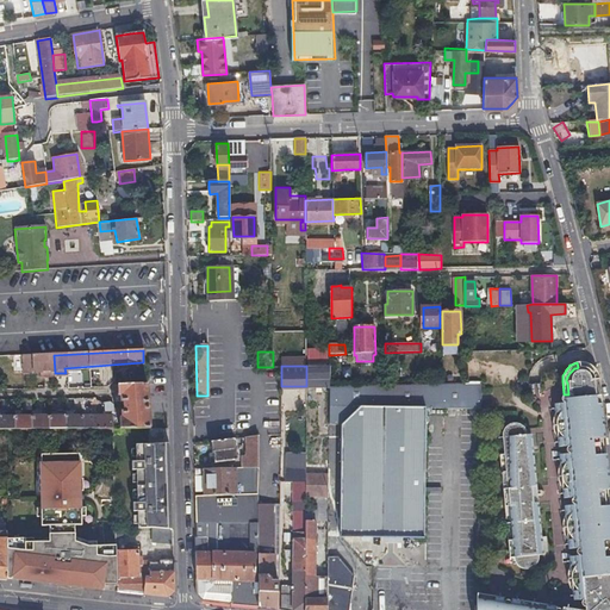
[(306,366),(306,380),(330,380),(329,366),(306,366)]
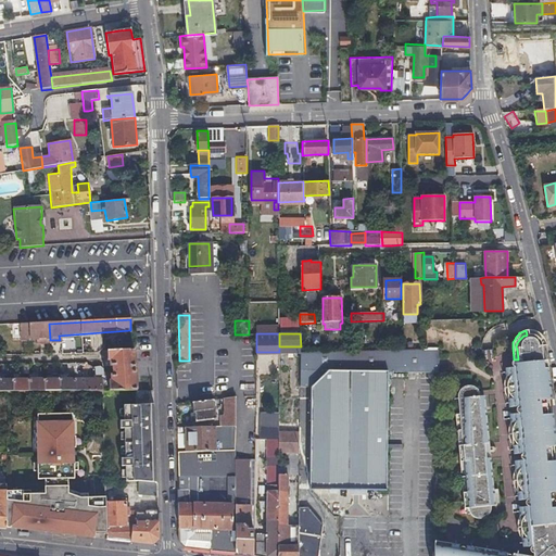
[(551,451),(550,449),(550,447),(551,447),(547,415),(546,415),(546,413),(547,411),(547,407),(546,404),(545,402),(545,400),(546,400),(543,368),(539,368),(539,367),(540,364),(540,361),(539,358),(538,356),(538,354),(542,353),(541,344),(540,341),(539,339),(536,337),(533,336),(530,335),(527,335),(526,336),(523,336),(521,338),(519,340),(517,343),(517,344),(516,345),(516,348),(517,349),(518,359),(514,359),(515,371),(505,373),(505,377),(504,381),(504,383),(504,389),(505,393),(506,397),(507,400),(508,404),(518,403),(520,417),(509,418),(510,424),(508,429),(508,431),(508,436),(509,440),(512,444),(513,446),(513,451),(522,450),(525,464),(515,465),(515,469),(514,472),(514,477),(514,481),(521,481),(522,492),(555,489),(553,462),(552,462),(551,459),(552,458),(552,456),(552,453),(551,451)]
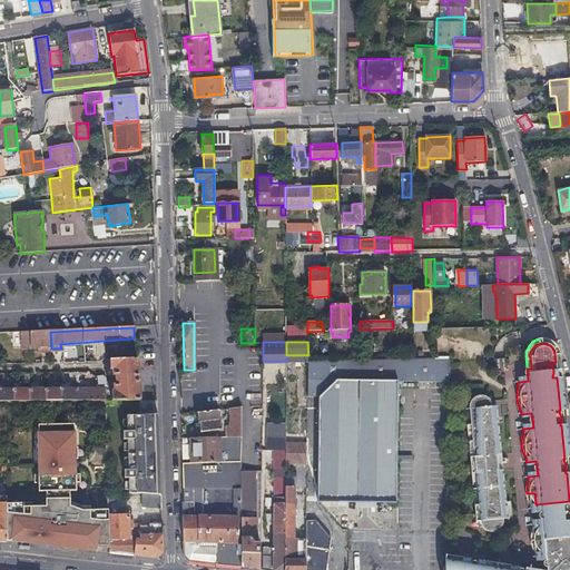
[(140,400),(138,380),(137,359),(108,361),(109,371),(106,371),(107,377),(114,376),(115,387),(105,387),(104,381),(100,377),(95,379),(95,387),(0,390),(0,403),(138,400),(140,400)]
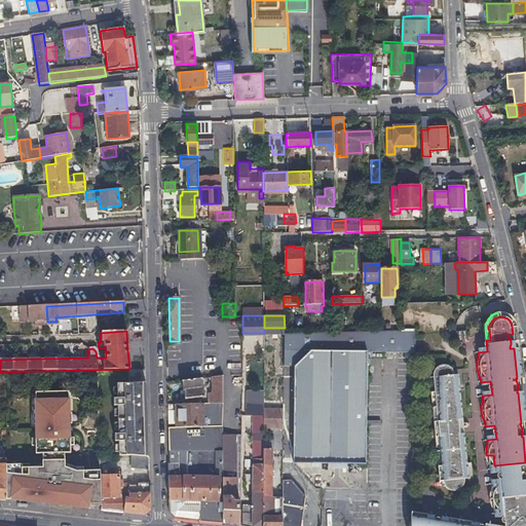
[(366,463),(368,352),(402,351),(402,358),(411,358),(411,377),(415,377),(416,332),(285,334),(284,366),(295,366),(294,462),(311,462),(320,462),(321,462),(321,458),(326,458),(327,452),(347,452),(347,448),(351,448),(351,459),(358,459),(358,463),(366,463)]
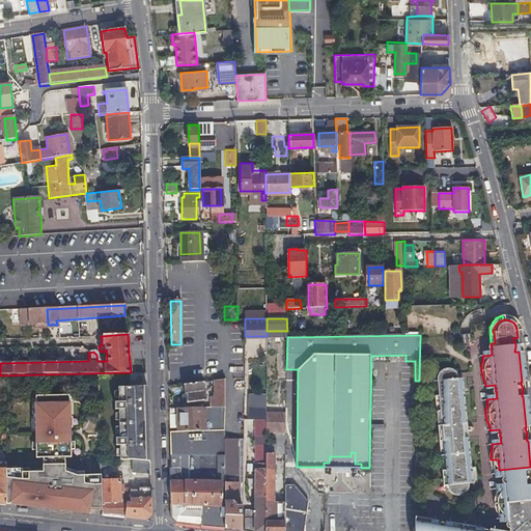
[(437,376),(437,380),(438,396),(441,426),(438,426),(439,442),(443,442),(445,470),(442,471),(443,486),(447,485),(448,488),(448,490),(450,493),(451,494),(454,495),(455,496),(458,496),(459,496),(463,495),(464,494),(467,492),(468,490),(469,488),(469,485),(469,483),(467,469),(471,469),(468,438),(465,438),(463,424),(467,424),(464,393),(459,393),(458,379),(457,375),(455,372),(454,371),(453,370),(451,369),(449,369),(446,369),(444,369),(442,370),(440,371),(439,372),(438,375),(437,376)]
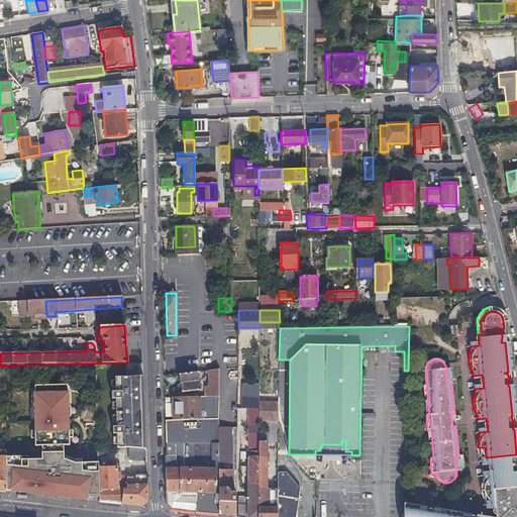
[(127,363),(125,363),(125,372),(140,371),(139,363),(127,363)]
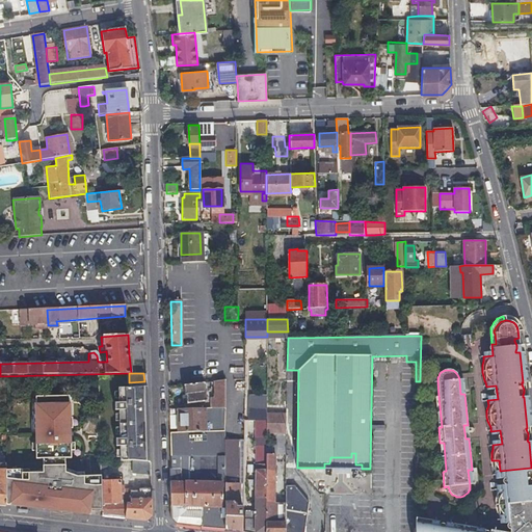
[(224,378),(219,379),(213,379),(214,396),(210,397),(210,408),(224,408),(224,378)]
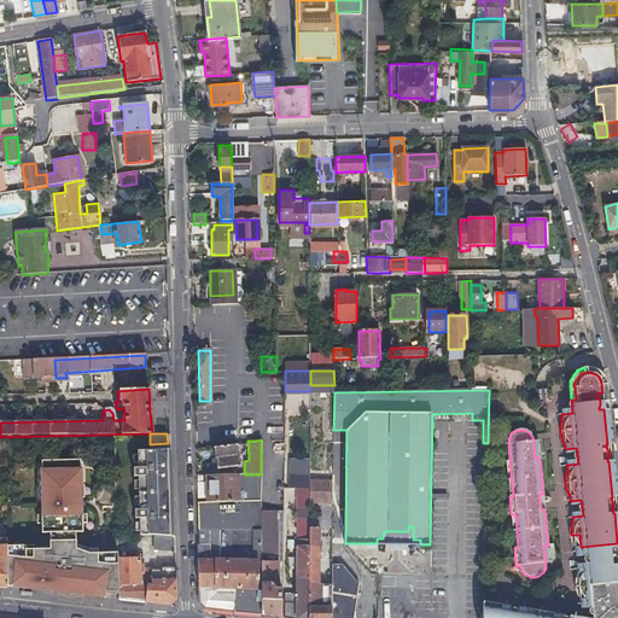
[(213,460),(214,460),(215,459),(216,466),(238,464),(237,442),(211,445),(213,460)]
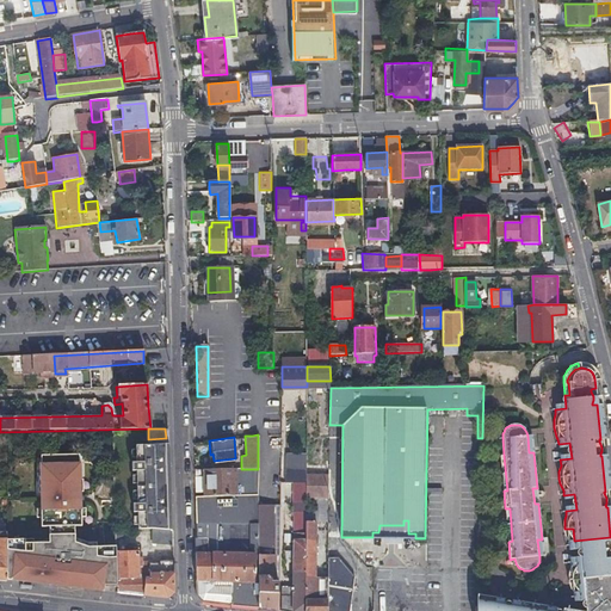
[(137,526),(153,529),(170,530),(170,519),(170,511),(162,511),(162,504),(170,504),(168,469),(161,469),(161,461),(168,461),(167,443),(134,445),(135,463),(130,463),(130,471),(135,471),(136,504),(131,504),(133,512),(136,512),(137,526)]
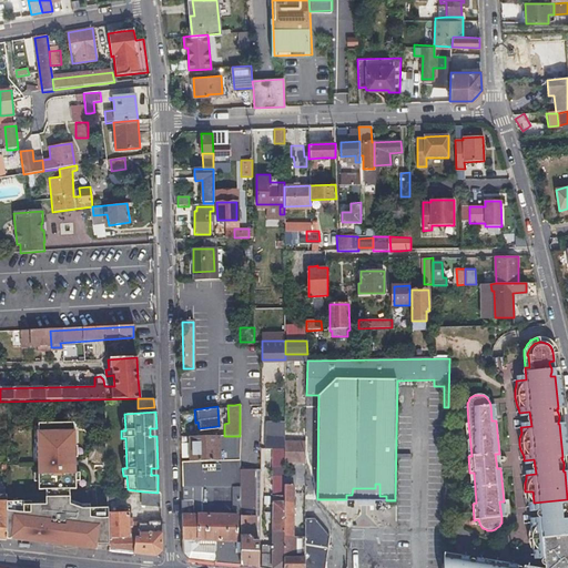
[(159,413),(159,412),(155,412),(156,428),(150,428),(150,436),(156,436),(158,468),(151,468),(151,475),(158,475),(158,483),(158,493),(161,493),(160,463),(159,413)]
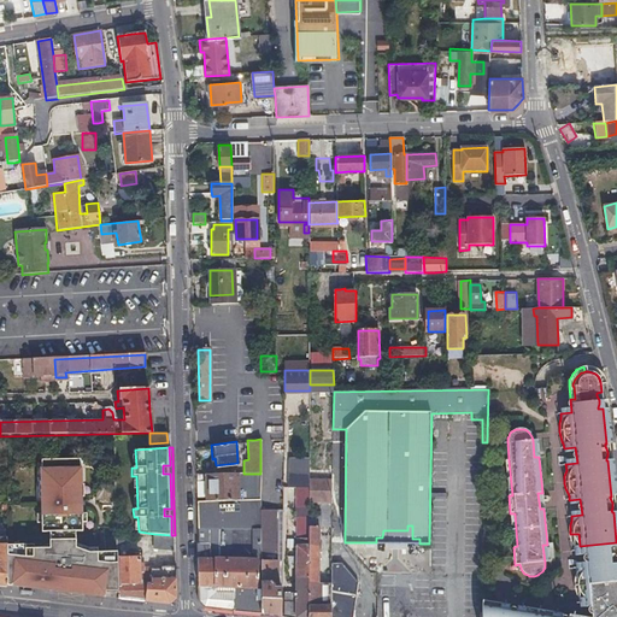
[(7,544),(7,586),(25,588),(25,585),(42,587),(42,589),(84,594),(84,591),(92,592),(89,552),(76,547),(76,530),(83,530),(82,505),(80,505),(80,501),(82,501),(82,495),(80,495),(80,483),(82,483),(82,466),(81,466),(81,458),(42,459),(42,468),(41,468),(41,485),(43,485),(43,495),(41,495),(42,532),(50,532),(50,547),(40,551),(39,547),(25,547),(25,544),(7,544)]
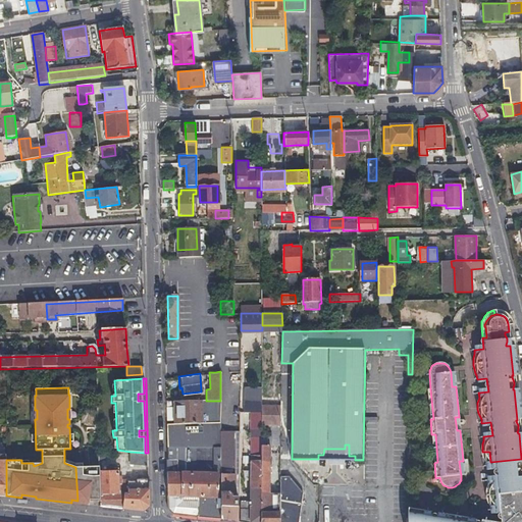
[(173,423),(202,423),(201,401),(172,401),(173,423)]
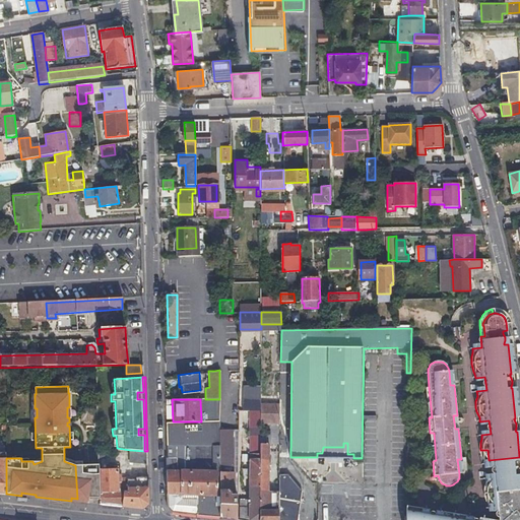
[(266,424),(279,425),(279,404),(260,404),(260,410),(260,424),(266,424)]
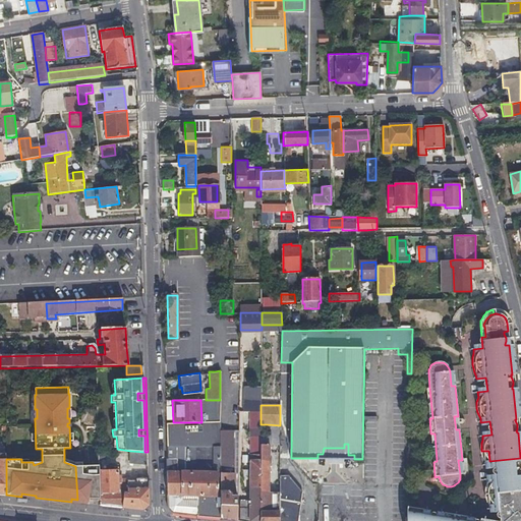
[(240,520),(259,520),(261,491),(261,461),(261,445),(261,424),(261,411),(250,411),(249,501),(241,501),(240,520)]
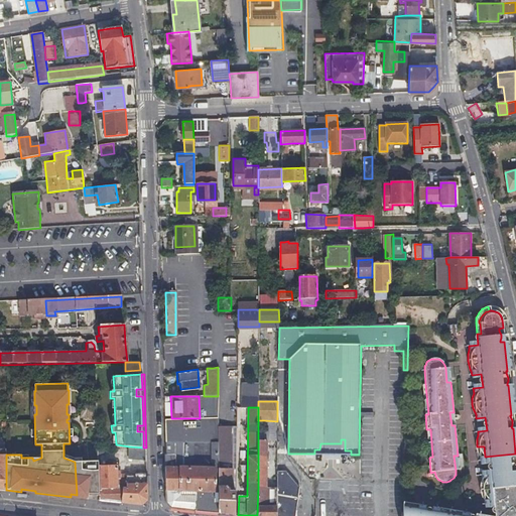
[(219,426),(219,425),(219,418),(200,418),(171,418),(164,419),(164,437),(184,437),(185,422),(194,423),(194,429),(219,429),(219,426)]
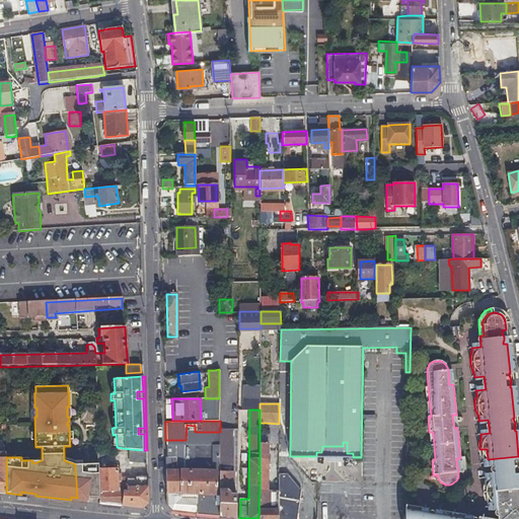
[(266,423),(266,443),(267,443),(279,443),(279,424),(266,423)]
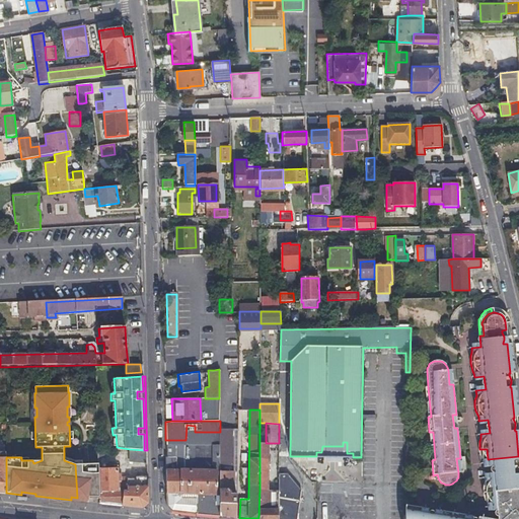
[(226,429),(220,429),(220,432),(220,437),(220,444),(220,463),(220,468),(220,493),(220,499),(220,515),(221,518),(230,518),(236,518),(237,495),(231,495),(231,470),(228,470),(228,456),(226,456),(226,429)]
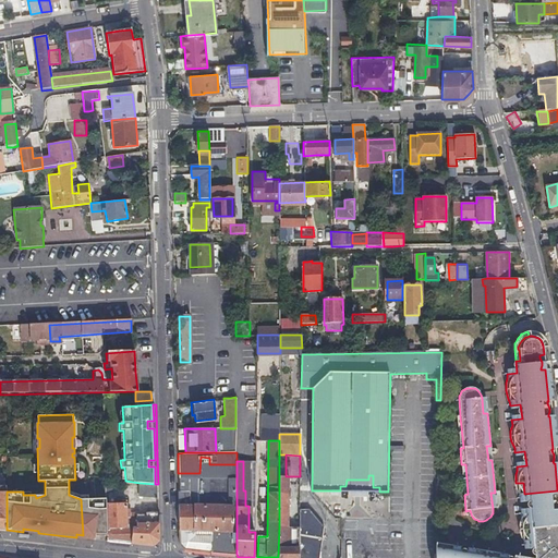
[(340,486),(340,490),(379,492),(379,487),(373,487),(373,475),(368,475),(368,480),(347,480),(346,486),(340,486)]
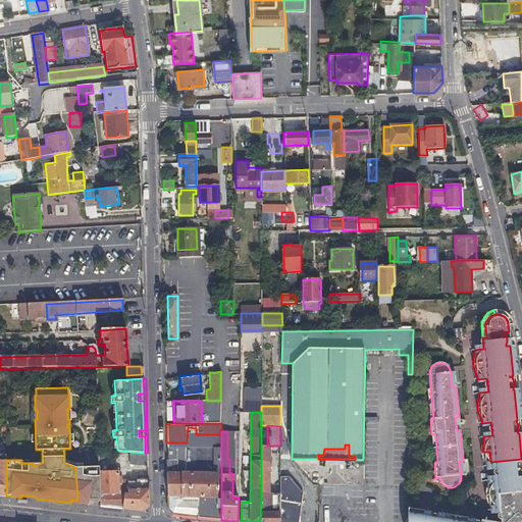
[(221,466),(221,447),(202,448),(167,448),(167,460),(166,460),(167,508),(173,514),(197,517),(197,503),(197,496),(209,496),(221,496),(221,471),(196,471),(196,454),(215,454),(215,460),(216,466),(221,466)]
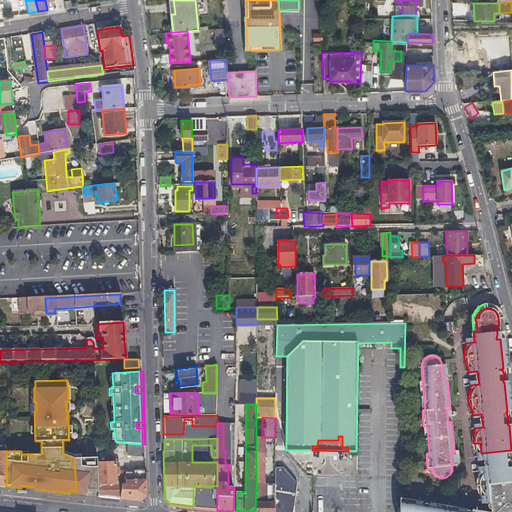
[(129,457),(146,457),(145,444),(142,444),(128,443),(129,457)]
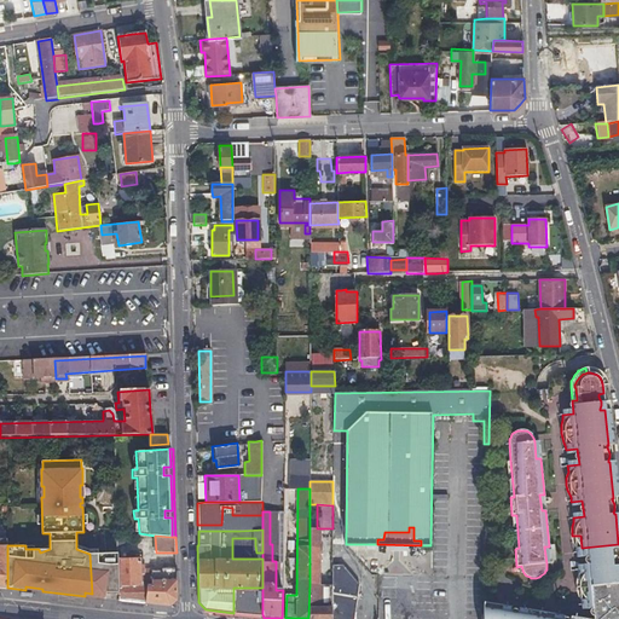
[(580,536),(572,536),(572,538),(573,543),(574,545),(576,548),(576,554),(586,553),(588,556),(606,554),(608,555),(611,555),(614,557),(615,559),(617,560),(618,561),(618,554),(618,549),(618,544),(582,548),(580,536)]
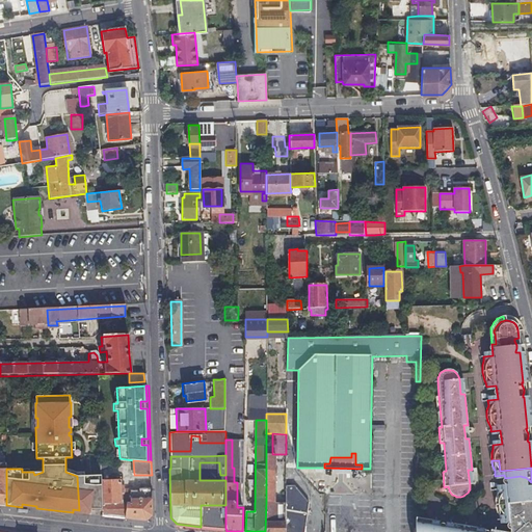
[(220,475),(219,469),(219,462),(200,462),(200,480),(225,480),(225,475),(220,475)]
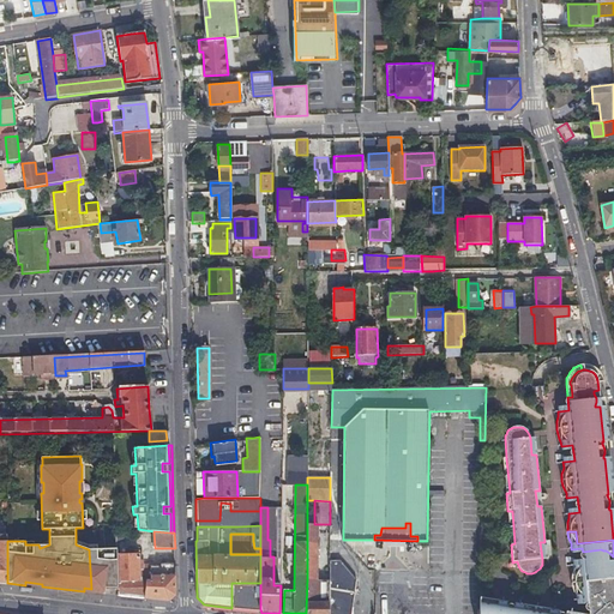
[(106,589),(119,590),(116,555),(116,548),(97,549),(98,590),(102,590),(102,594),(106,594),(106,589)]
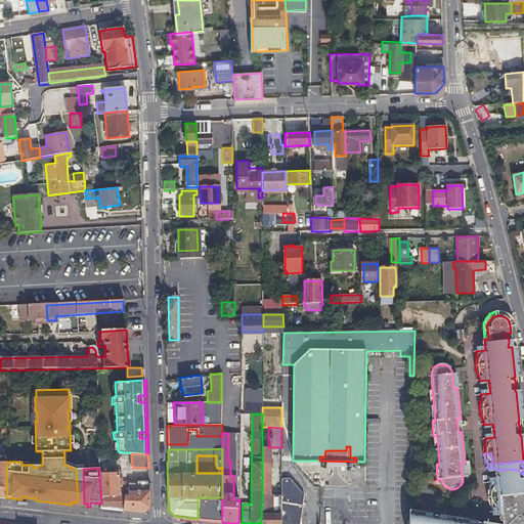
[(83,469),(76,469),(78,503),(84,504),(83,469)]
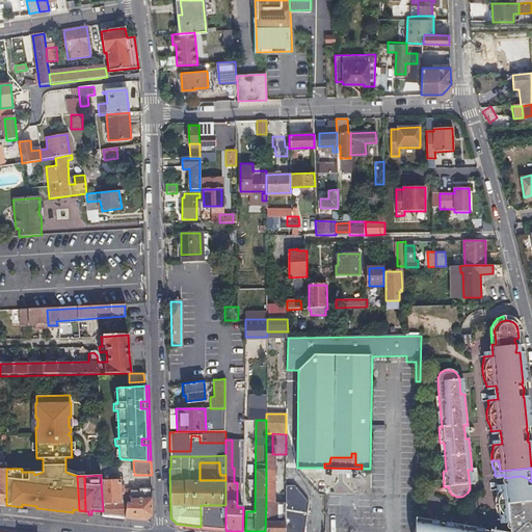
[(509,529),(512,531),(531,531),(531,482),(530,481),(529,480),(528,479),(525,477),(523,477),(521,476),(505,478),(506,488),(497,489),(498,494),(497,496),(496,500),(496,504),(496,508),(497,510),(498,512),(500,516),(500,521),(509,520),(509,529)]
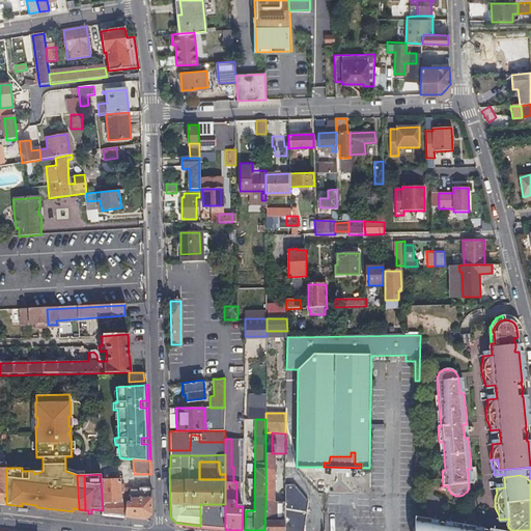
[(142,488),(140,488),(138,488),(138,485),(130,485),(130,488),(121,490),(120,479),(101,480),(103,510),(103,515),(145,521),(152,513),(152,499),(143,500),(142,488)]
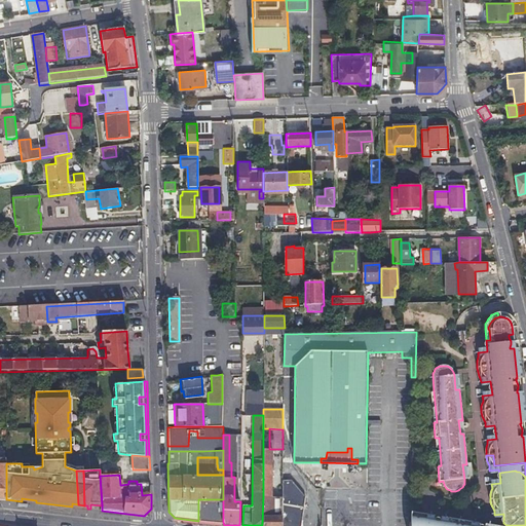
[(282,480),(282,497),(280,525),(300,525),(305,496),(291,480),(282,480)]
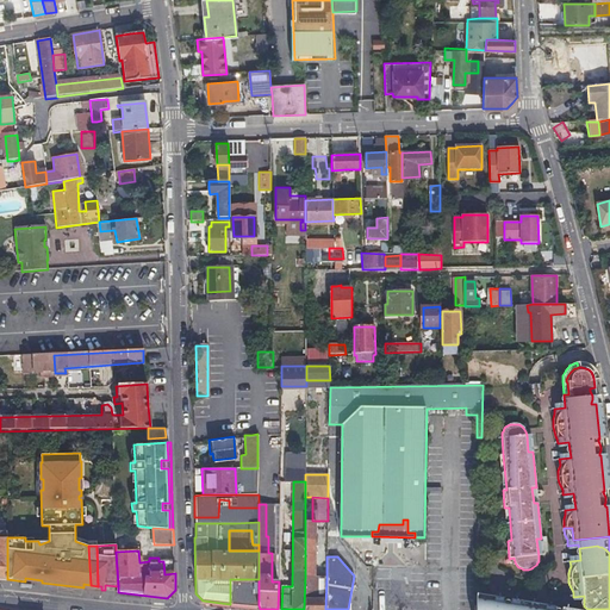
[(325,609),(327,577),(315,577),(305,576),(304,609),(325,609)]
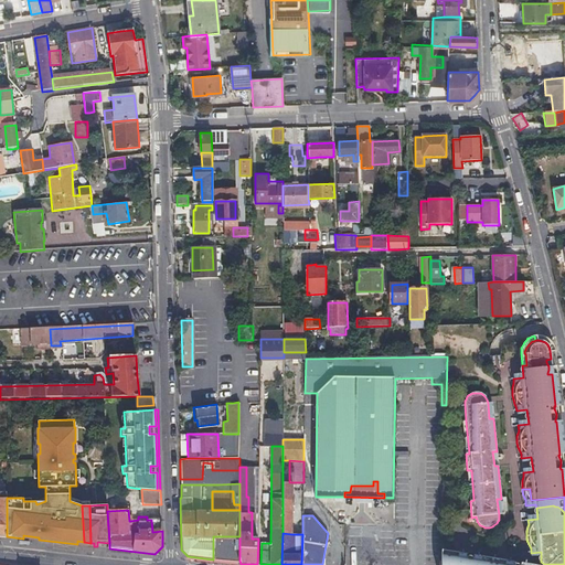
[(216,558),(240,561),(240,543),(216,544),(216,558)]
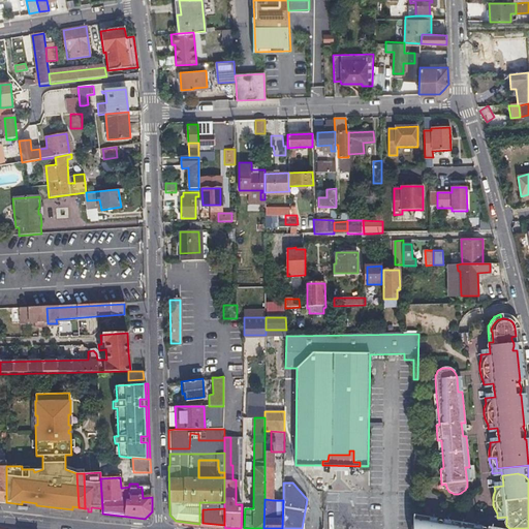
[(498,528),(499,528),(492,528),(491,528),(476,528),(477,525),(447,520),(446,525),(442,524),(432,523),(433,518),(414,516),(413,528),(498,528)]
